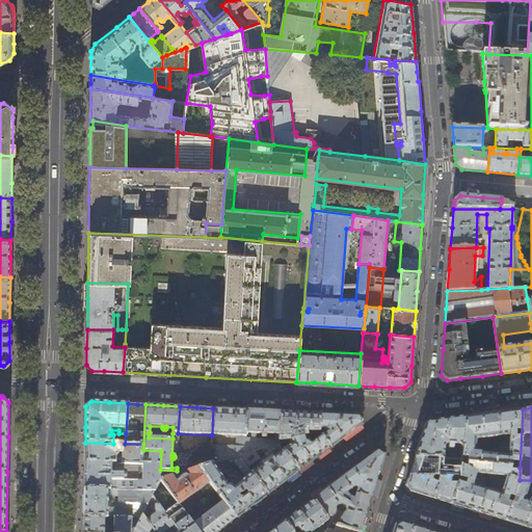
[(230,409),(213,408),(212,434),(236,436),(235,447),(211,445),(211,453),(210,464),(212,464),(220,461),(239,456),(244,454),(245,437),(245,432),(246,410),(230,409)]
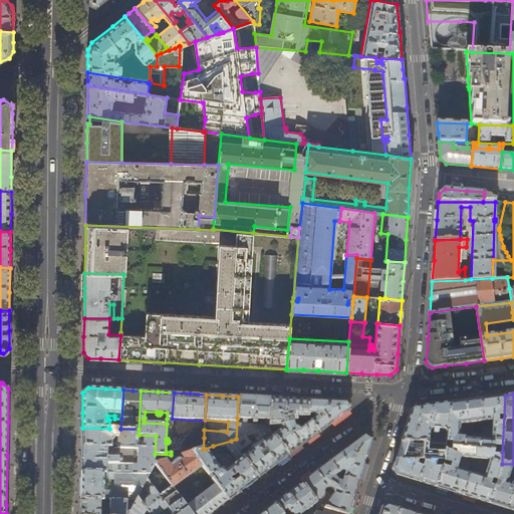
[(492,398),(481,399),(480,423),(492,421),(491,440),(479,439),(479,450),(502,452),(505,396),(492,398)]
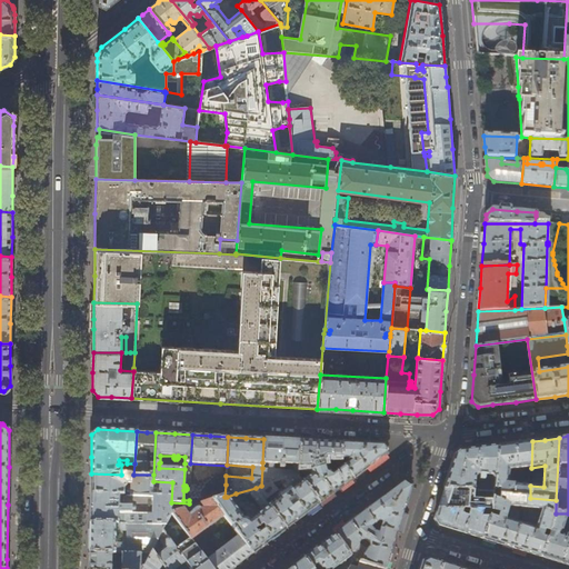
[(283,479),(299,476),(299,469),(300,441),(282,440),(263,439),(262,462),(268,462),(268,468),(262,468),(261,486),(272,482),(283,479)]
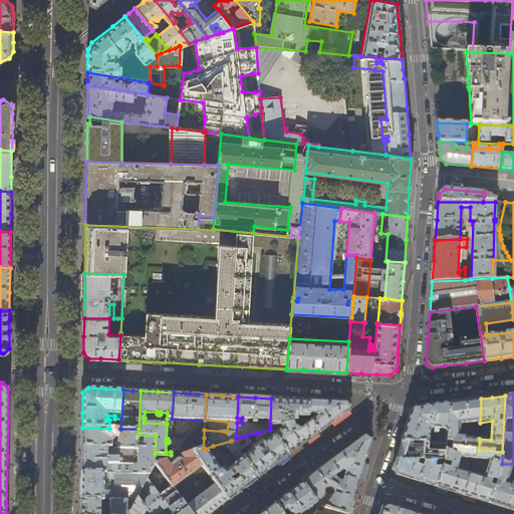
[(290,400),(271,399),(270,424),(281,425),(281,426),(295,422),(294,418),(295,415),(297,415),(308,415),(309,401),(291,400),(290,400)]
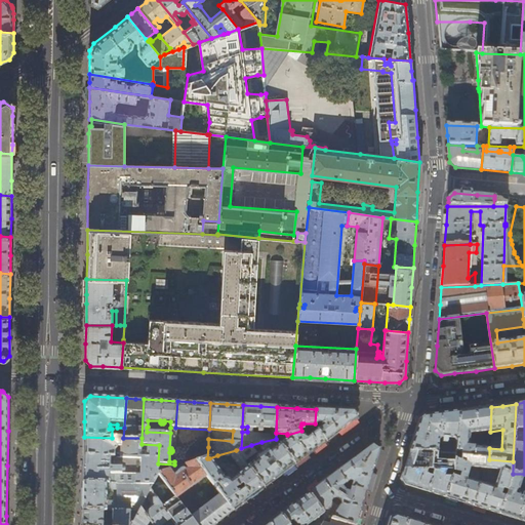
[(477,409),(459,411),(456,450),(462,451),(461,456),(485,458),(489,459),(489,448),(469,446),(470,434),(490,432),(491,407),(477,409)]
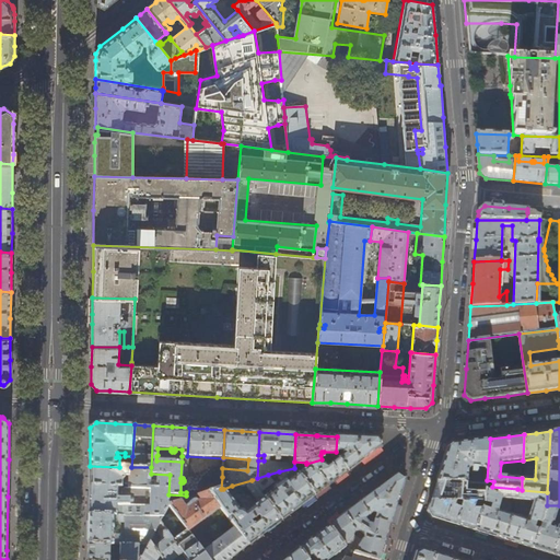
[(358,438),(337,436),(336,452),(342,453),(343,454),(338,458),(347,471),(350,469),(361,462),(381,446),(378,439),(375,439),(358,438)]
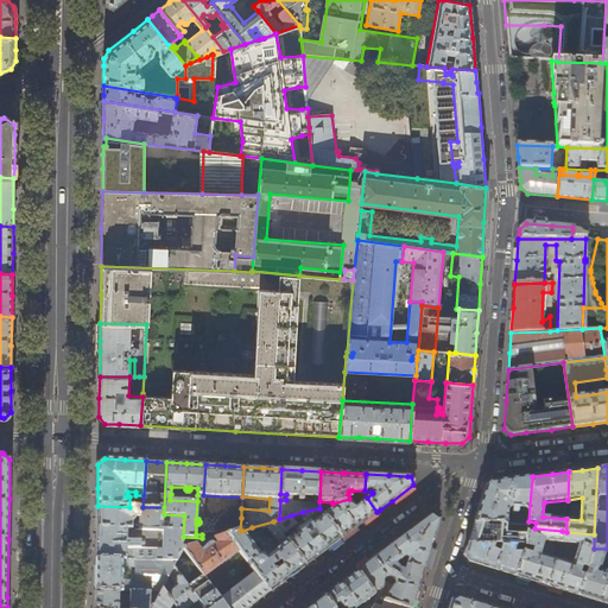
[(511,479),(492,482),(487,486),(475,523),(504,524),(510,524),(527,525),(529,521),(532,476),(511,479)]
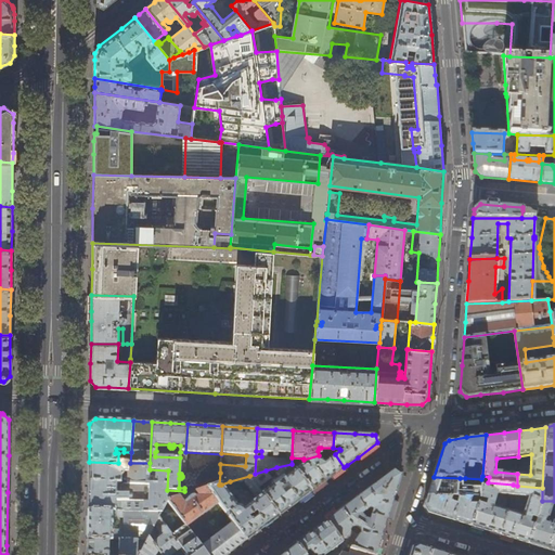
[(320,460),(319,455),(304,460),(305,463),(296,470),(311,491),(328,479),(344,467),(335,454),(325,462),(324,462),(323,462),(322,462),(321,461),(320,460)]
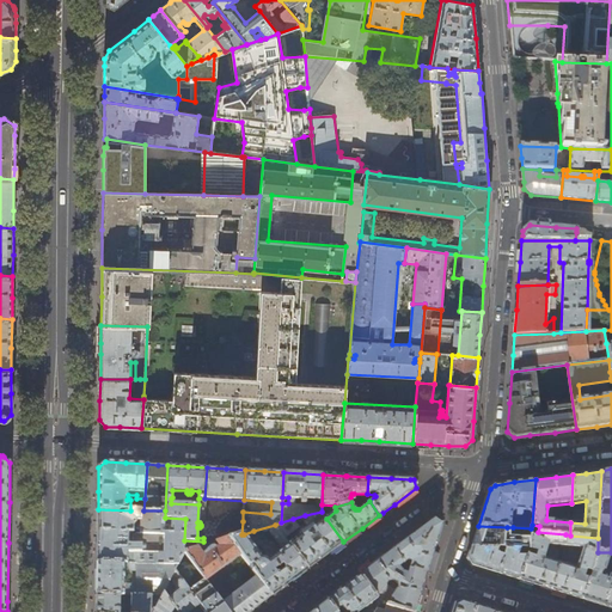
[(165,510),(144,510),(130,510),(98,509),(97,540),(97,563),(178,565),(184,552),(184,551),(203,546),(203,542),(184,540),(185,519),(165,518),(165,510)]
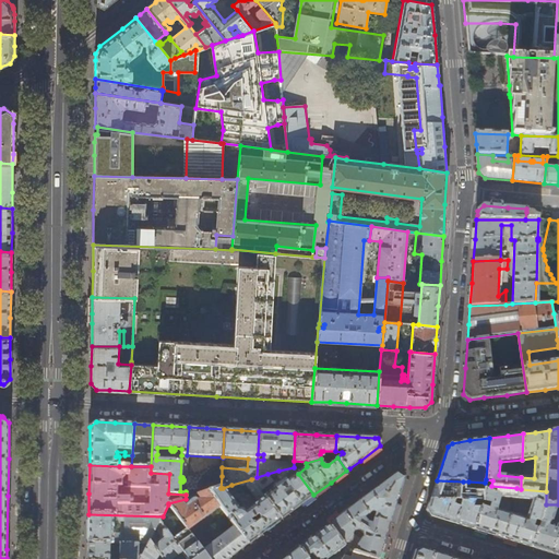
[(298,474),(294,467),(278,471),(284,477),(289,473),(293,477),(287,482),(285,479),(272,489),(273,491),(264,498),(281,520),(297,508),(313,495),(298,474)]
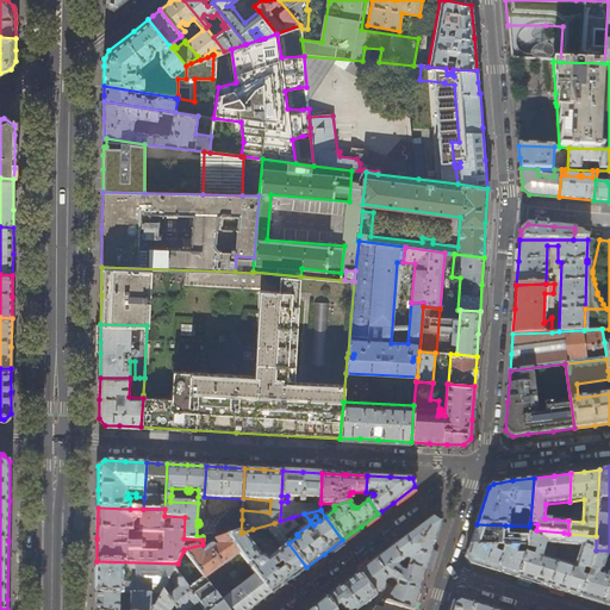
[(298,526),(292,517),(280,521),(274,523),(284,536),(298,526)]
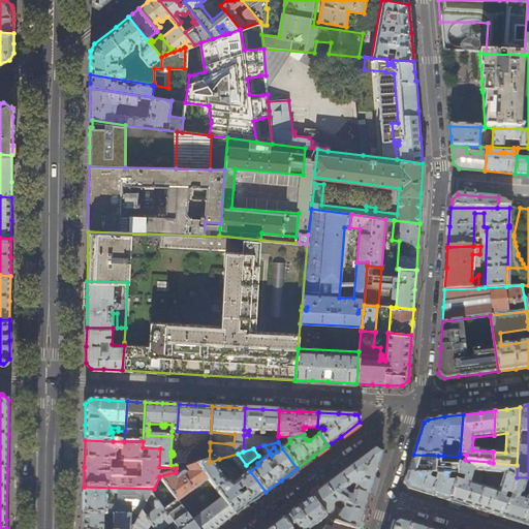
[(360,460),(340,474),(349,488),(354,491),(369,495),(375,474),(382,454),(375,448),(360,460)]
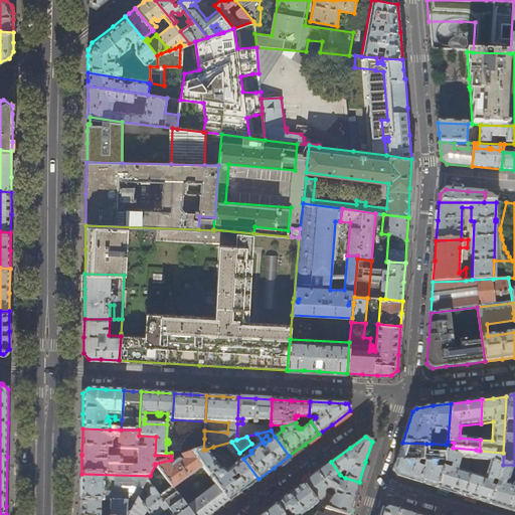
[(239,453),(231,442),(213,447),(216,450),(223,448),(225,447),(238,463),(225,472),(225,471),(223,470),(221,470),(205,450),(203,450),(193,453),(203,467),(216,485),(228,501),(243,490),(259,479),(243,459),(239,453)]
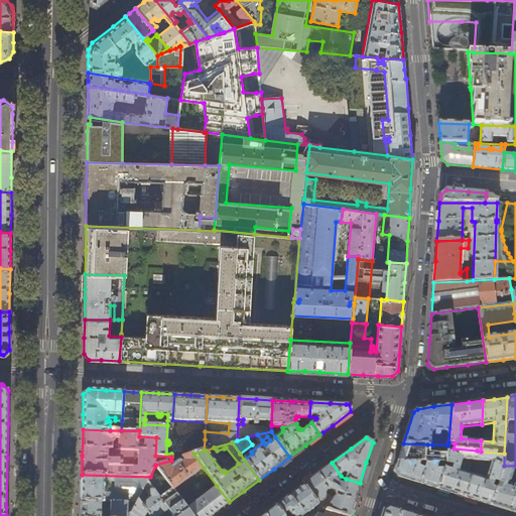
[(427,444),(403,443),(398,459),(397,463),(428,463),(428,457),(423,457),(423,448),(427,448),(427,444)]
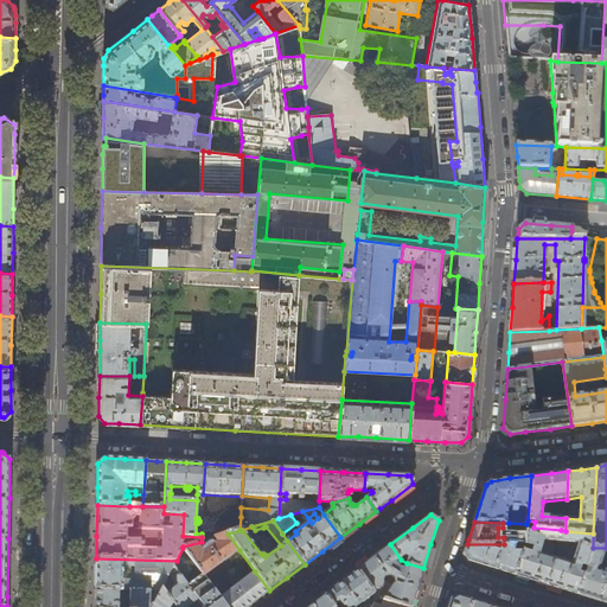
[(526,528),(526,524),(509,523),(509,544),(516,544),(525,545),(525,544),(526,531),(526,528)]
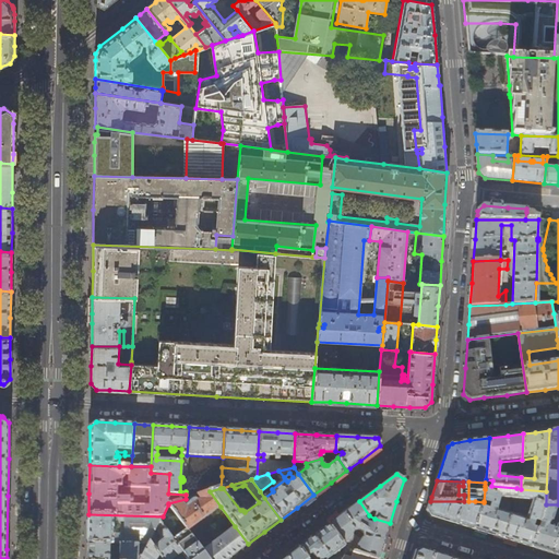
[(516,488),(491,486),(491,491),(485,489),(484,501),(490,504),(490,507),(487,507),(487,509),(482,508),(474,530),(488,534),(503,538),(511,515),(496,510),(500,498),(515,500),(516,488)]
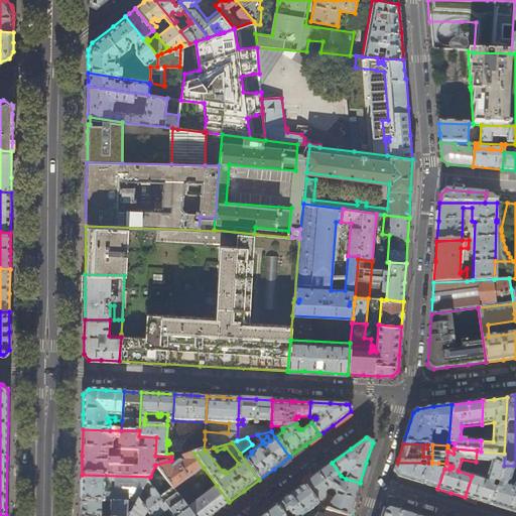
[(504,454),(481,452),(477,450),(476,462),(491,464),(486,480),(472,476),(465,497),(477,501),(491,505),(504,466),(504,454)]
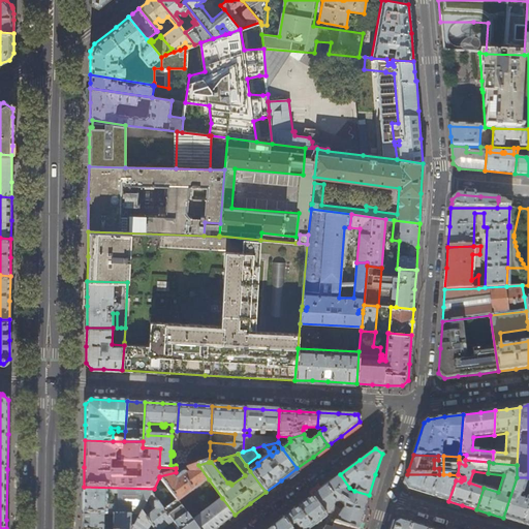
[(179,502),(209,479),(198,465),(176,472),(159,476),(159,477),(170,493),(177,502),(178,503),(179,502)]
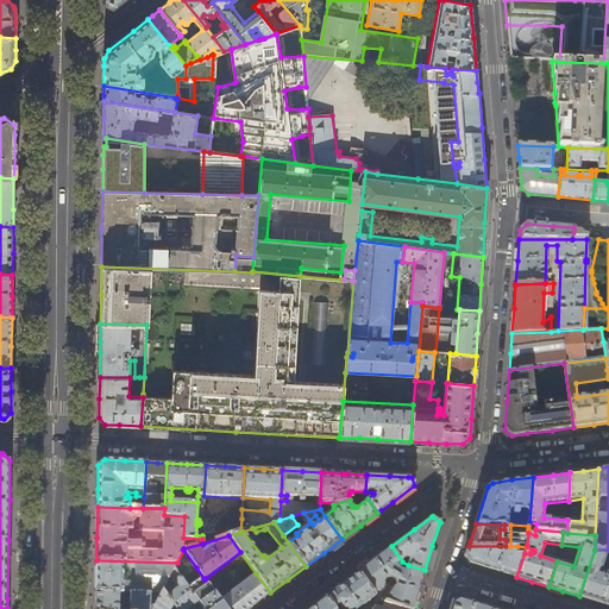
[(408,565),(402,562),(391,546),(378,557),(358,572),(378,600),(408,608),(412,608),(420,585),(425,570),(408,565)]
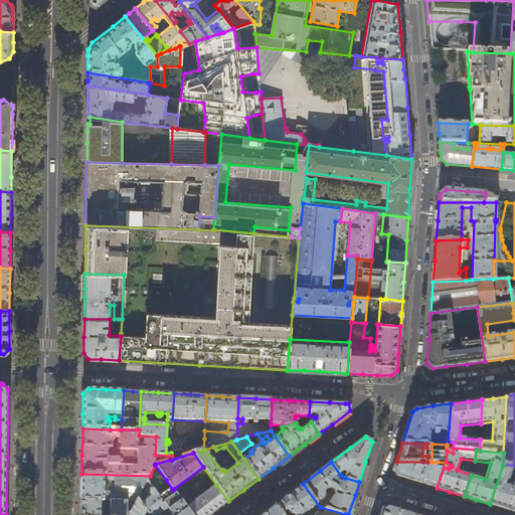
[(427,462),(396,462),(395,464),(393,469),(397,476),(414,481),(437,488),(444,468),(436,468),(438,462),(432,462),(427,462)]
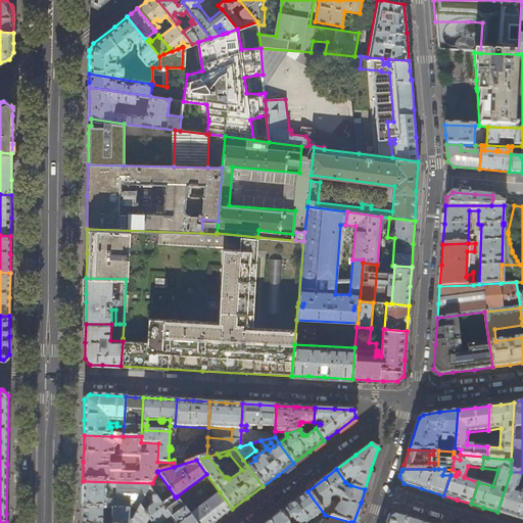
[(522,472),(511,472),(497,512),(513,517),(522,520),(522,492),(516,491),(522,472)]
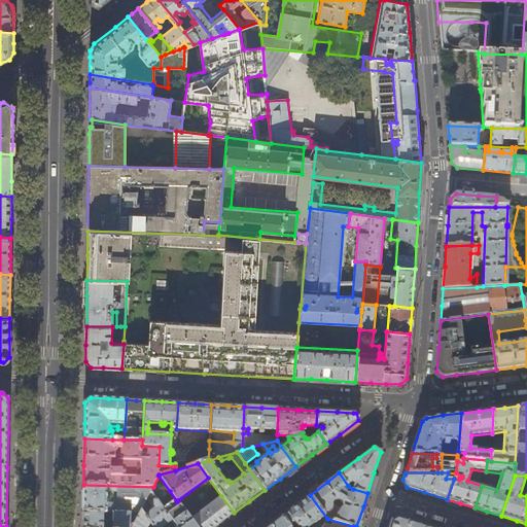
[(153,487),(83,485),(83,498),(83,513),(103,513),(113,513),(139,513),(140,511),(142,507),(148,495),(150,491),(153,487)]
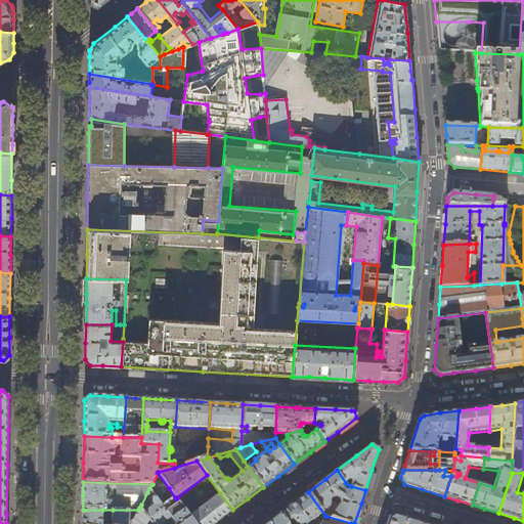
[(173,523),(162,507),(149,488),(147,492),(153,498),(153,504),(148,507),(149,508),(145,512),(141,505),(139,508),(150,523),(162,523),(164,523),(173,523)]
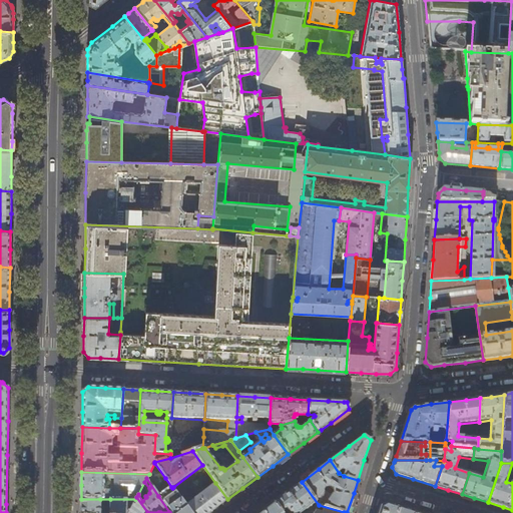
[(290,490),(274,502),(280,510),(283,507),(287,512),(301,512),(314,504),(318,508),(319,505),(302,482),(290,490)]
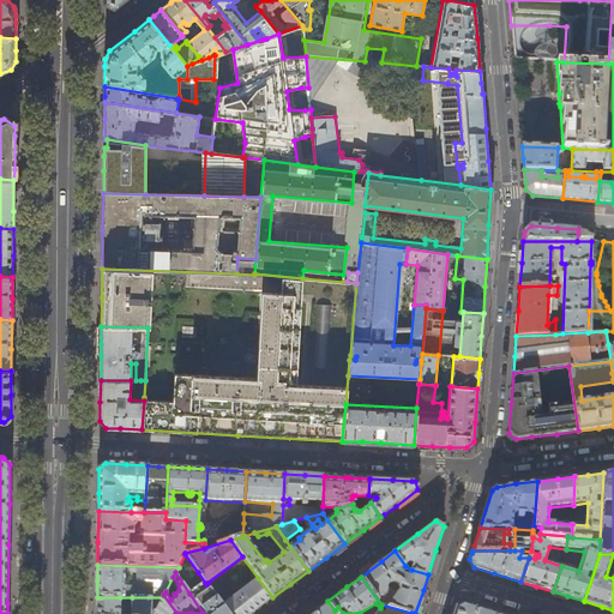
[(250,613),(254,612),(272,597),(258,578),(221,605),(228,613),(250,613)]
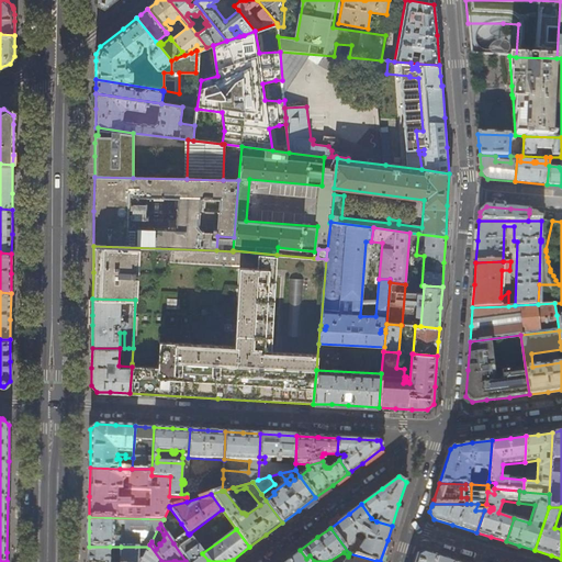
[(209,561),(202,553),(190,534),(189,535),(188,534),(173,543),(186,561),(209,561)]
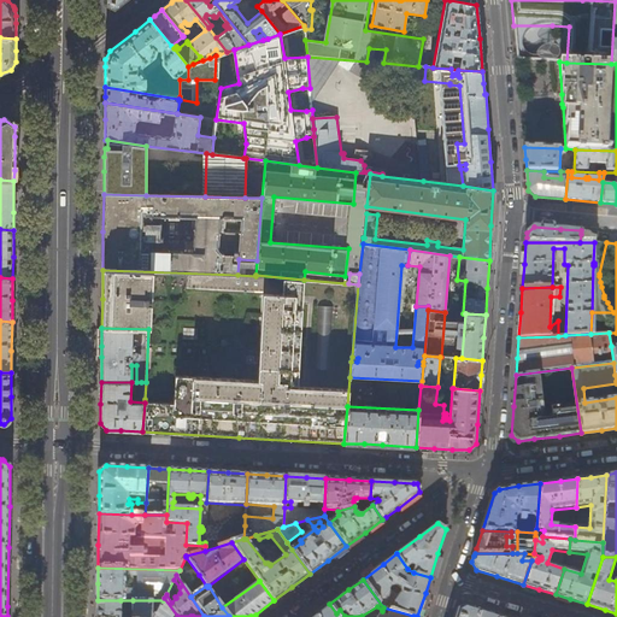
[(177,616),(164,598),(163,600),(154,616),(177,616)]
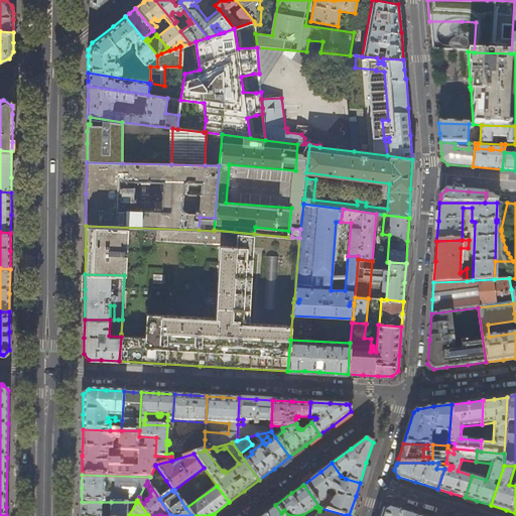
[(101,502),(82,502),(81,512),(81,515),(103,515),(104,515),(101,515),(101,502)]
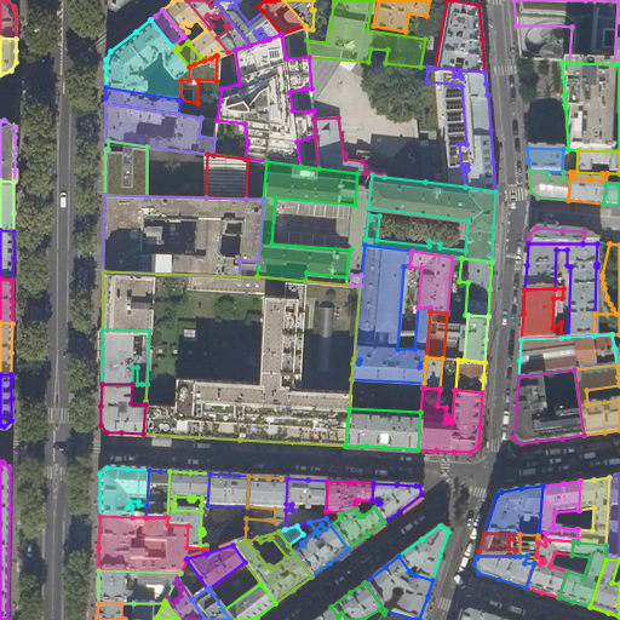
[(155,619),(164,603),(133,603),(132,619),(155,619)]
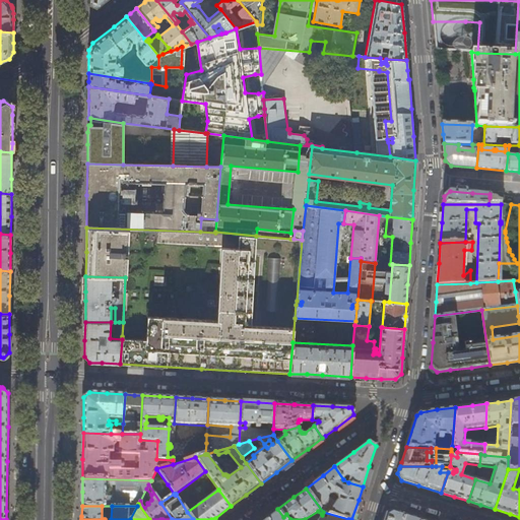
[(285,519),(283,517),(277,509),(265,518),(262,519),(285,519)]
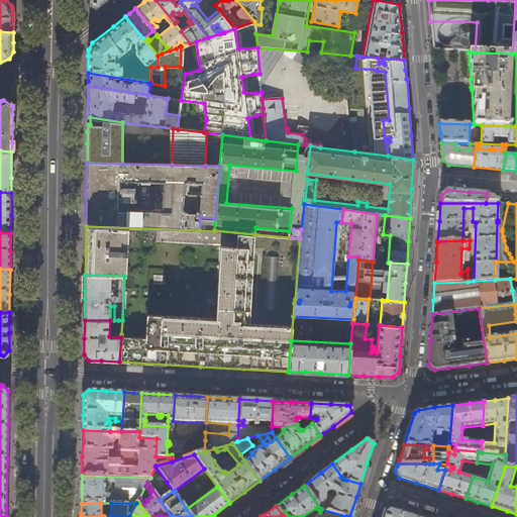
[(423,516),(410,513),(390,507),(383,510),(381,516),(423,516)]
